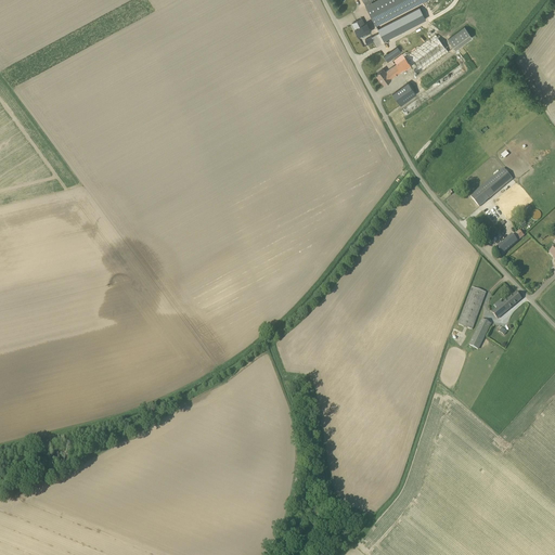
[(362,0),(364,4),(376,26),(426,0),(376,0),(372,2),(371,1),(373,0),(372,0),(362,0)]
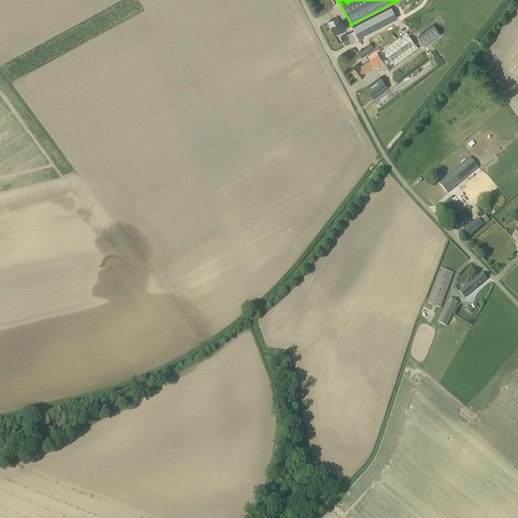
[(358,23),(357,21),(351,24),(354,30),(346,34),(341,37),(343,41),(348,38),(351,44),(361,38),(359,36),(393,19),(386,8),(358,23)]
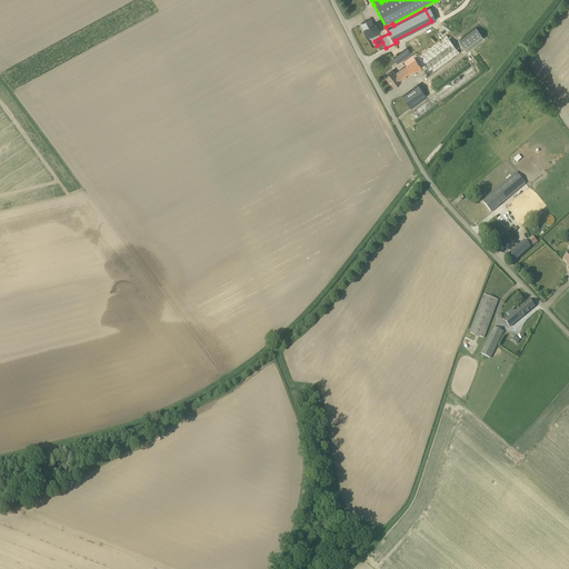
[(370,19),(361,23),(365,30),(363,30),(365,33),(366,37),(367,37),(367,38),(371,35),(371,37),(380,32),(376,23),(373,25),(370,19)]
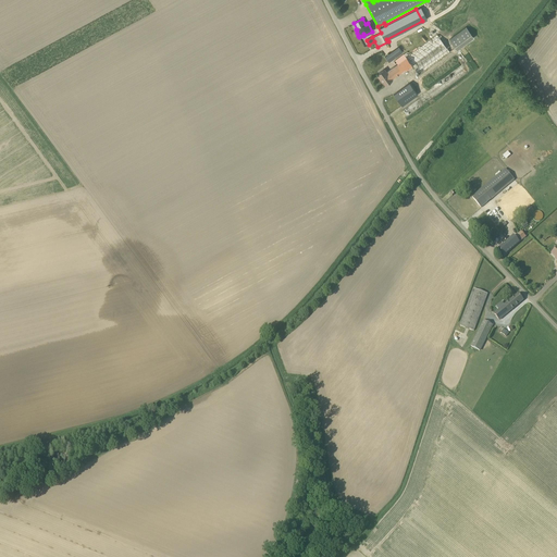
[(473,38),(467,28),(466,27),(449,39),(457,50),(473,38)]
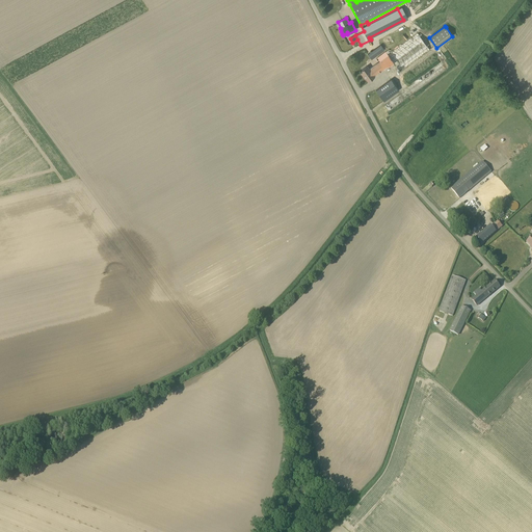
[(400,72),(430,50),(418,33),(392,52),(390,49),(369,64),(371,68),(369,69),(367,65),(362,70),(363,71),(361,73),(365,79),(366,78),(368,81),(375,76),(387,67),(389,68),(394,63),(400,72)]
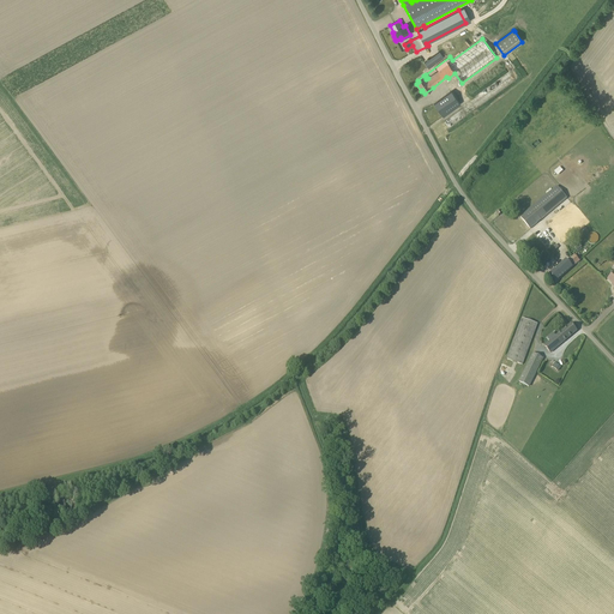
[(428,68),(444,58),(439,52),(425,62),(428,68)]
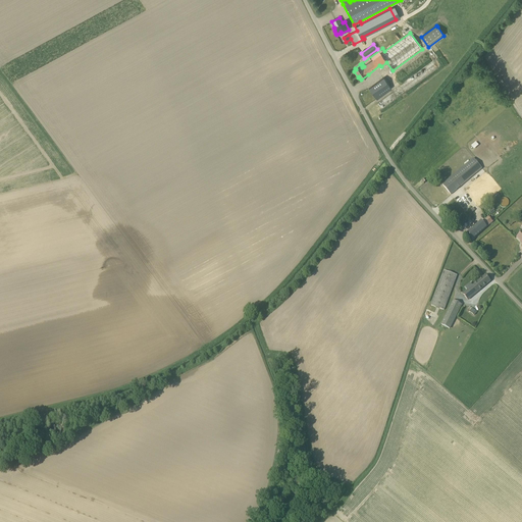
[(376,99),(380,96),(392,89),(383,77),(369,89),(376,99)]
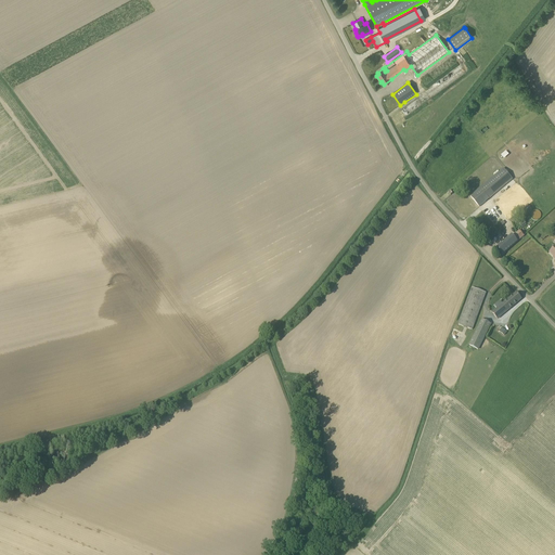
[(511,142),(516,147),(529,137),(524,131),(511,142)]
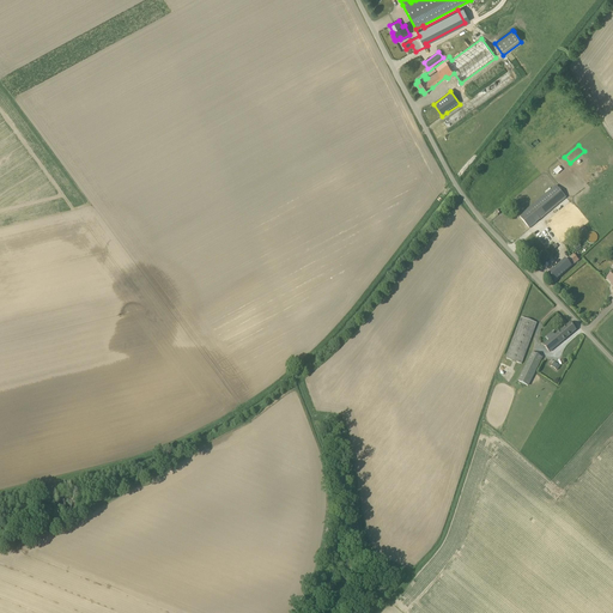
[(548,170),(554,177),(568,165),(562,159),(548,170)]
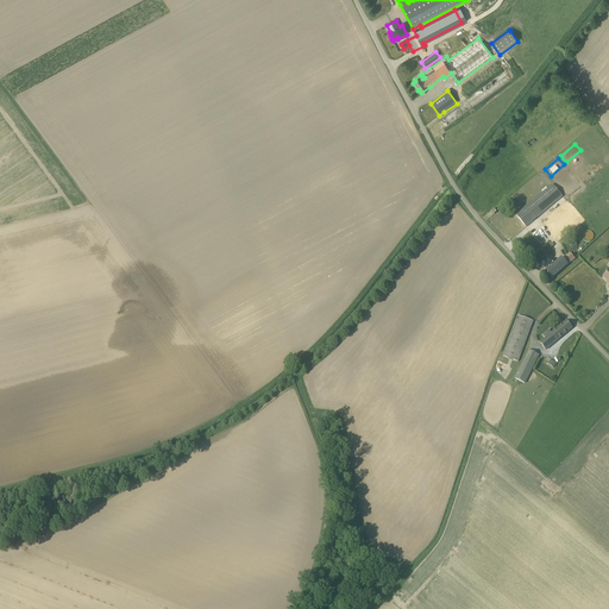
[(526,227),(539,217),(546,225),(570,206),(552,186),(516,215),(526,227)]
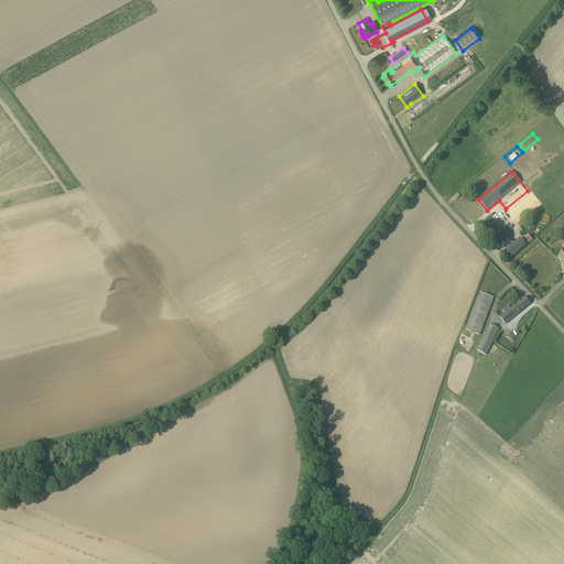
[(510,209),(517,216),(535,201),(530,193),(510,209)]
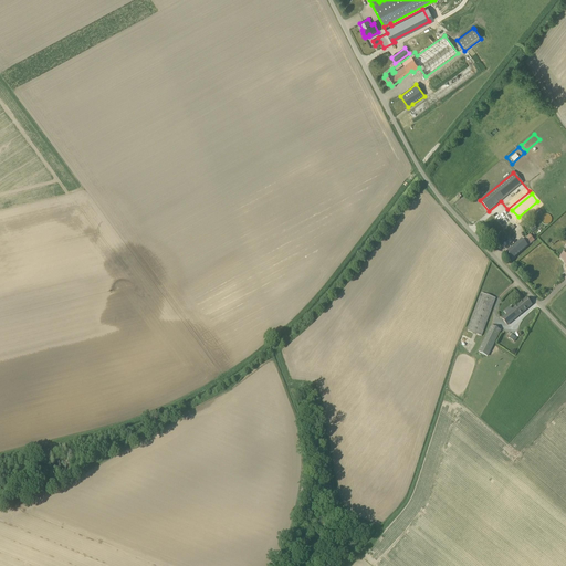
[(552,220),(548,213),(542,217),(545,223),(552,220)]
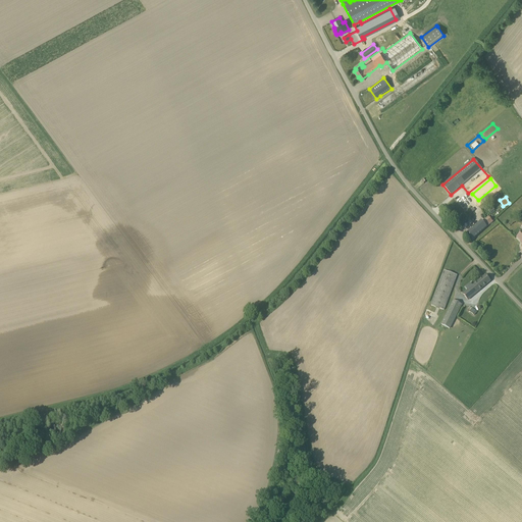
[(482,222),(481,220),(467,233),(473,240),(487,227),(492,222),(488,217),(482,222)]
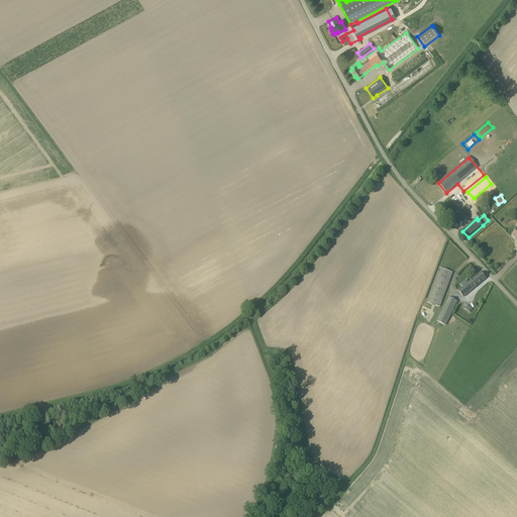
[(440,307),(450,278),(452,273),(440,269),(427,303),(440,307)]
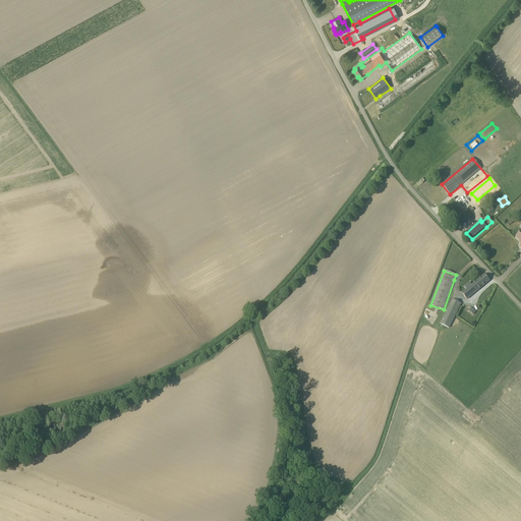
[(467,299),(489,281),(484,275),(462,294),(467,299)]
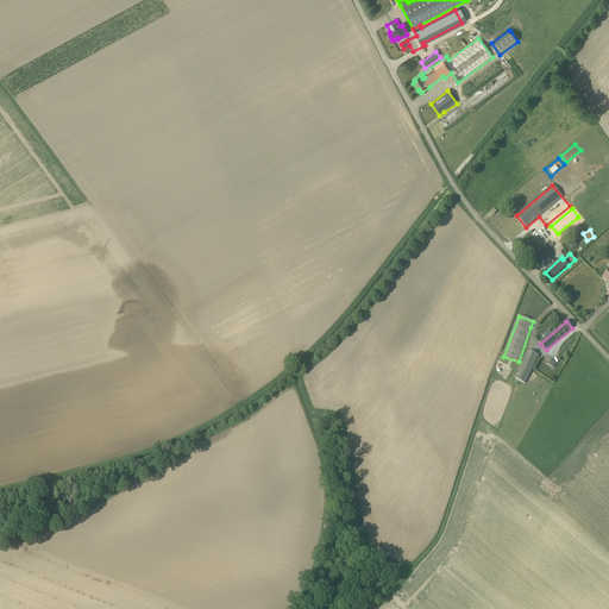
[(525,384),(539,356),(528,350),(514,378),(525,384)]
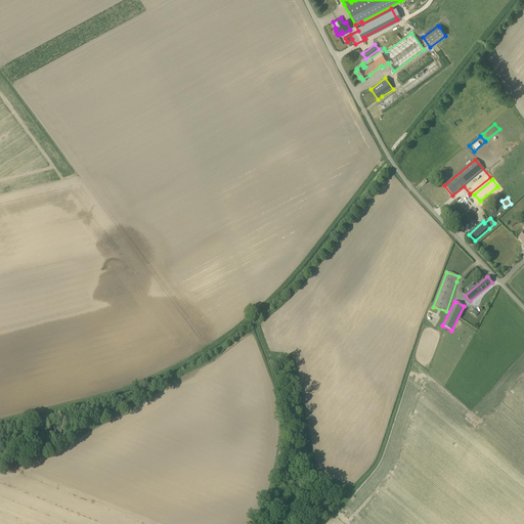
[(469,326),(470,325),(479,313),(474,309),(464,322),(469,326)]
